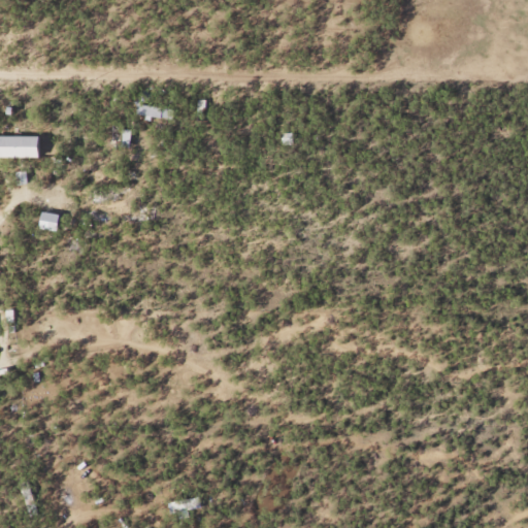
[(135,118),(170,118),(170,106),(135,106),(135,118)]
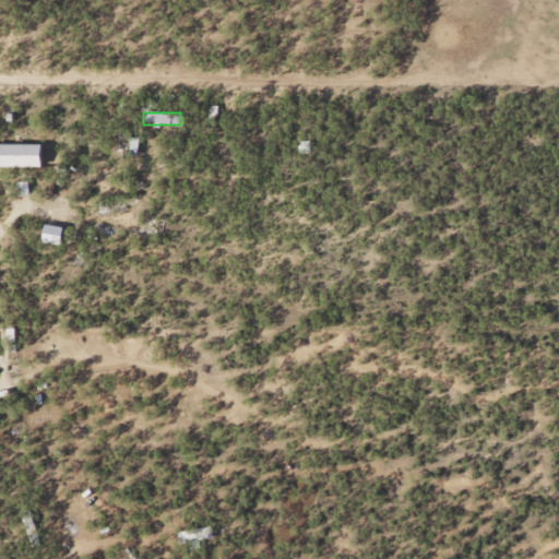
[(115,155),(135,157),(137,134),(116,133),(115,155)]
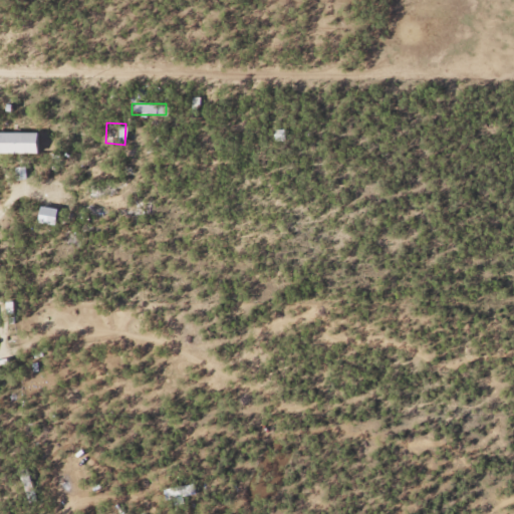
[(0,154),(34,154),(34,134),(0,134),(0,154)]
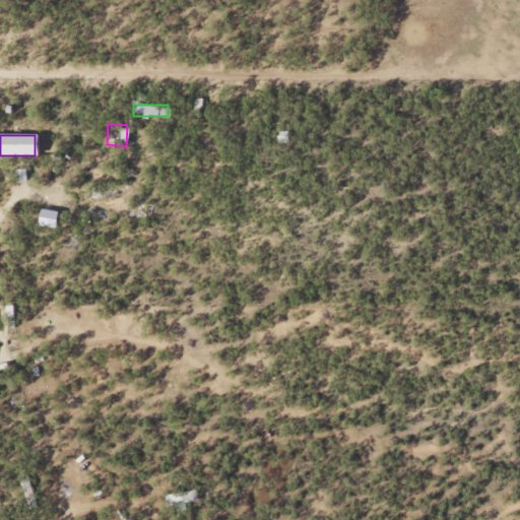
[(19,169),(19,180),(28,180),(28,169),(19,169)]
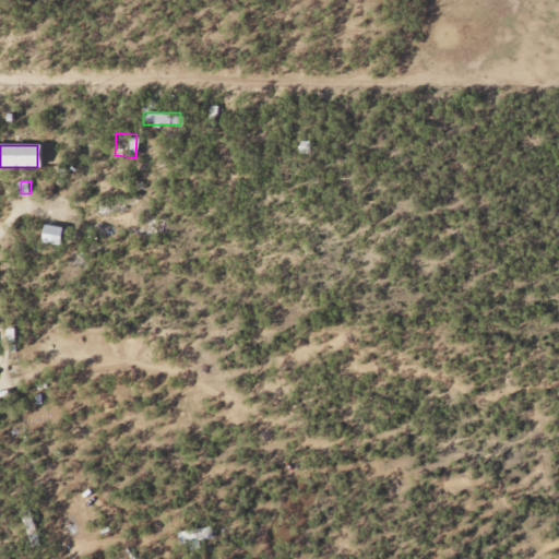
[(57,246),(59,228),(42,226),(39,244),(57,246)]
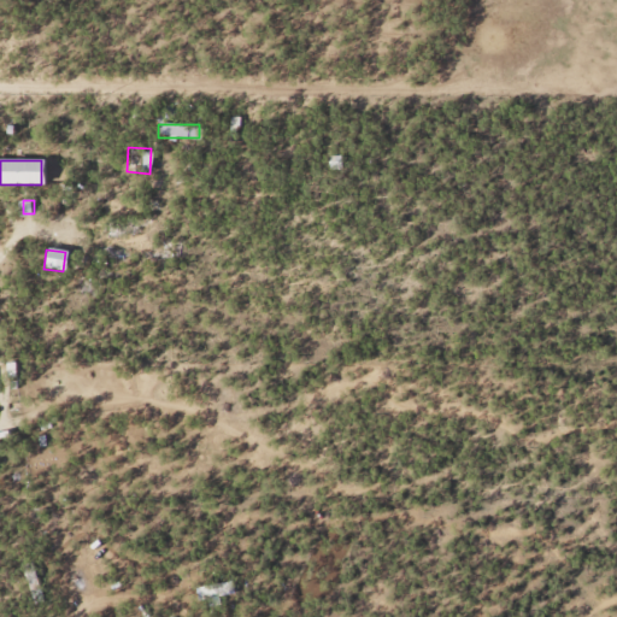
All buildings are outlined.
